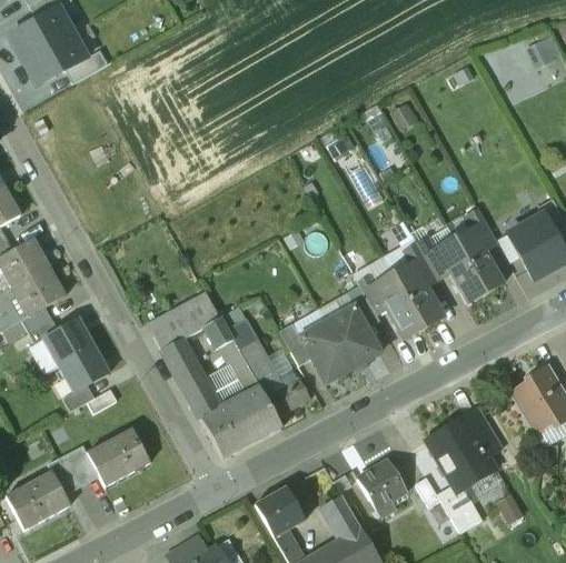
[(28,0),(38,18),(61,6),(71,0),(28,0)]
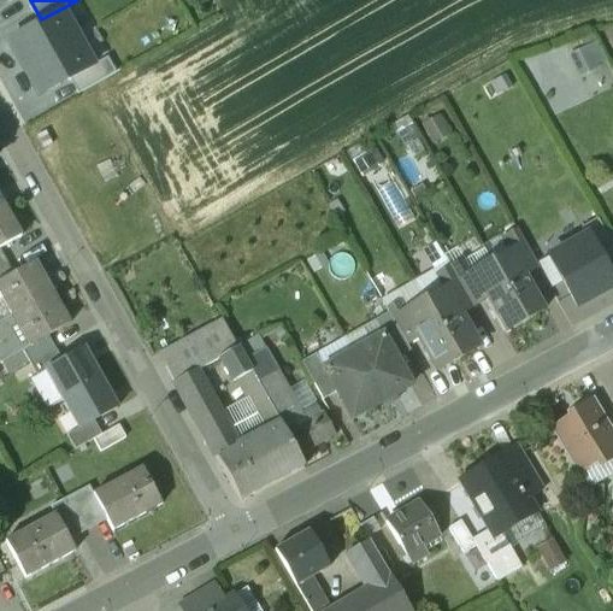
[(66,6),(41,19),(11,37),(27,64),(81,34),(66,6)]
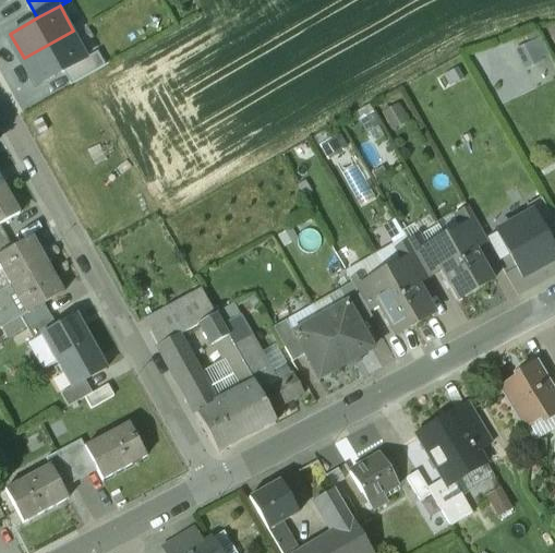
[(73,31),(24,58),(37,83),(64,68),(87,56),(73,31)]
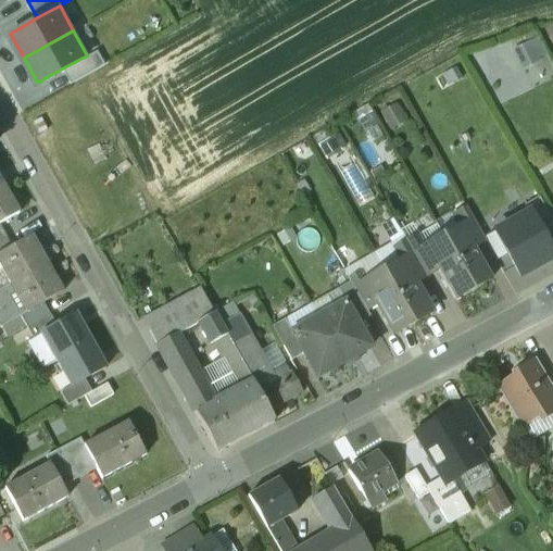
[(516,40),(532,79),(552,71),(552,61),(540,30),(516,40)]
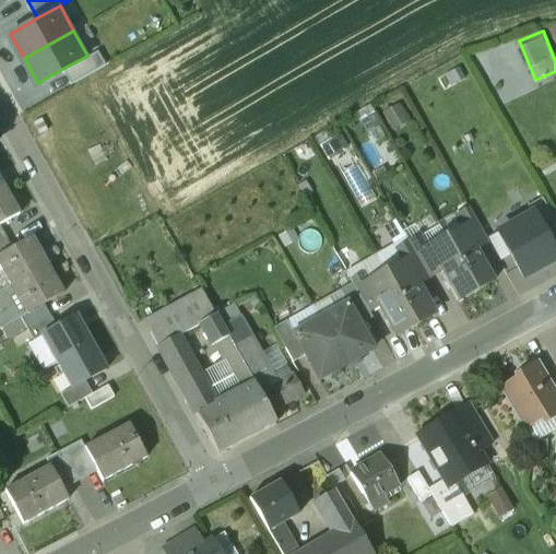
[(87,56),(64,68),(72,82),(107,62),(99,48),(87,56)]
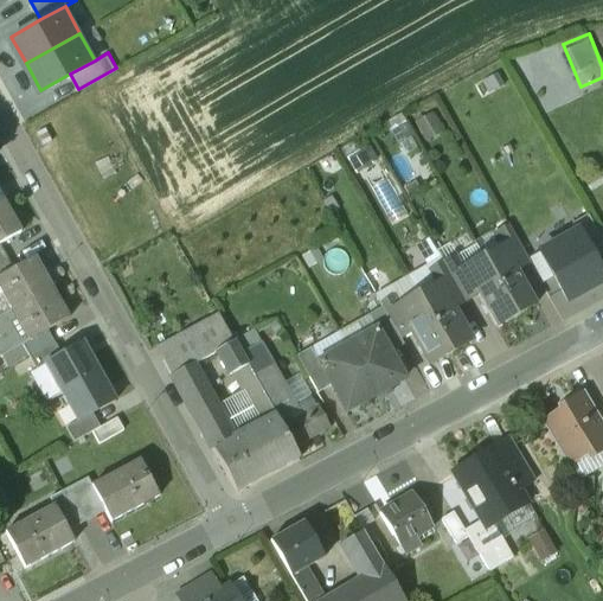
[(7,198),(0,202),(0,240),(24,228),(7,198)]
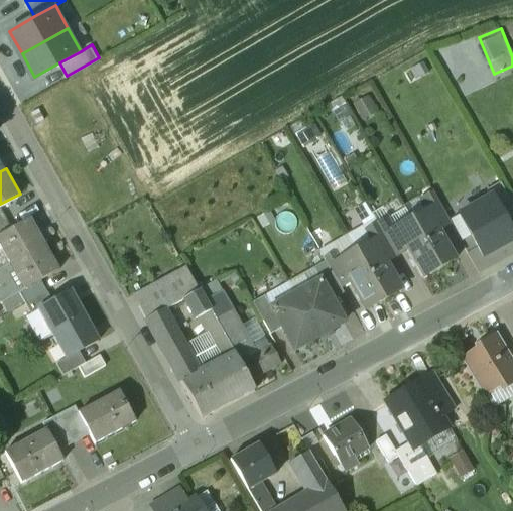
[(494,193),(508,218),(512,215),(512,198),(502,179),(489,186),(493,194),(494,193)]
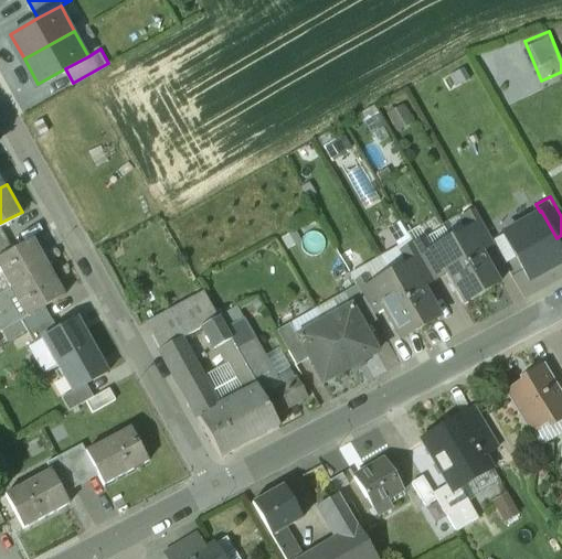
[(496,240),(477,206),(464,214),(470,226),(472,225),(485,247),(496,240)]
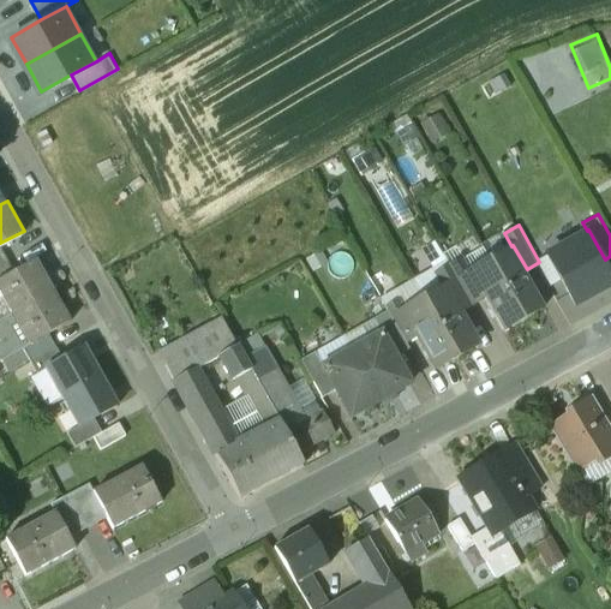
[(587,231),(550,251),(577,302),(610,284),(610,269),(605,260),(588,230),(587,231)]
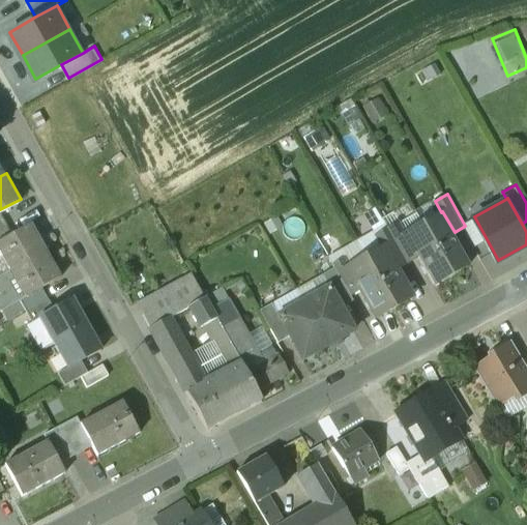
[(3,210),(0,211),(0,225),(9,221),(3,210)]
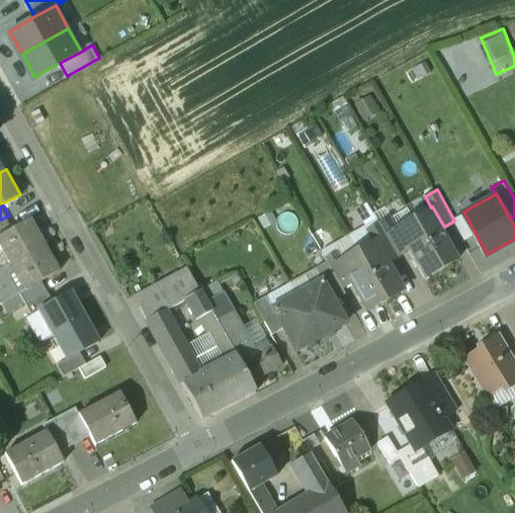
[(431,207),(415,217),(442,265),(460,255),(444,227),(432,206),(431,207)]
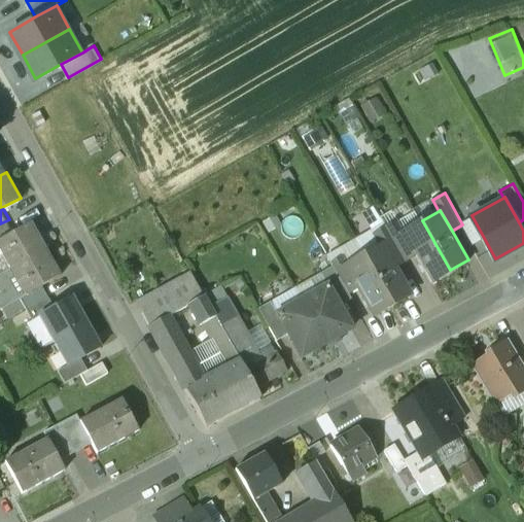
[(416,251),(404,231),(405,231),(397,218),(387,224),(406,257),(416,251)]
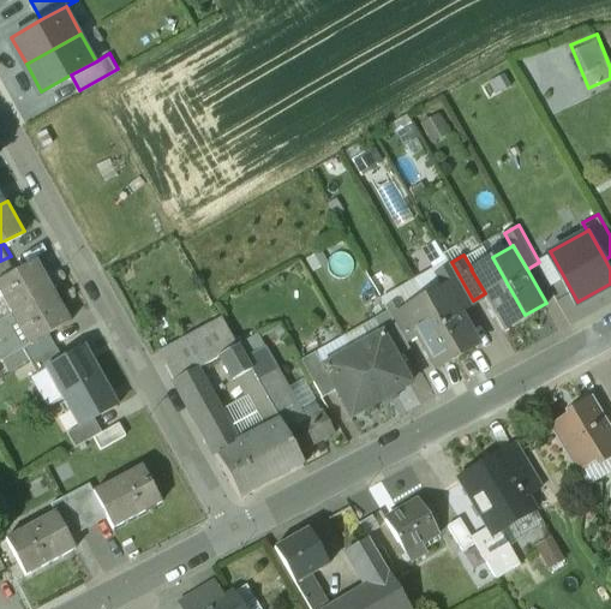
[(11,256),(0,261),(0,278),(17,268),(11,256)]
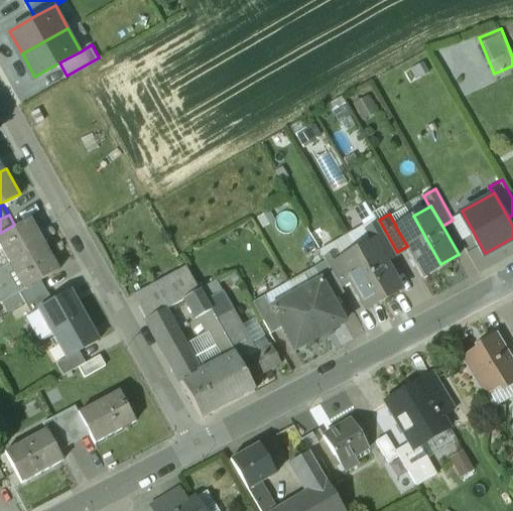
[(32,216),(0,234),(0,236),(13,259),(46,241),(32,216)]
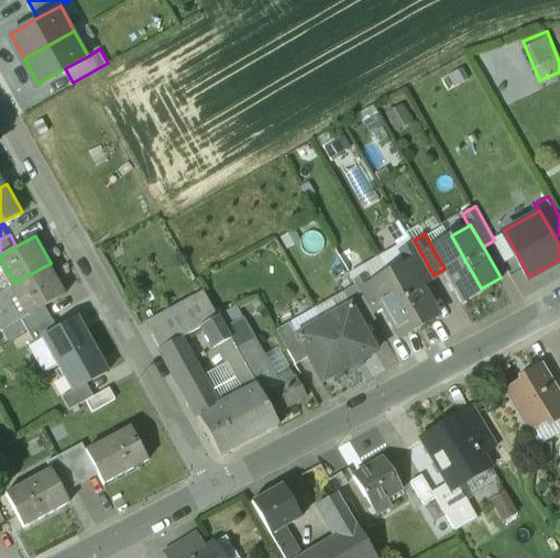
[(432,247),(431,247),(445,269),(462,299),(481,288),(451,236),(432,247)]
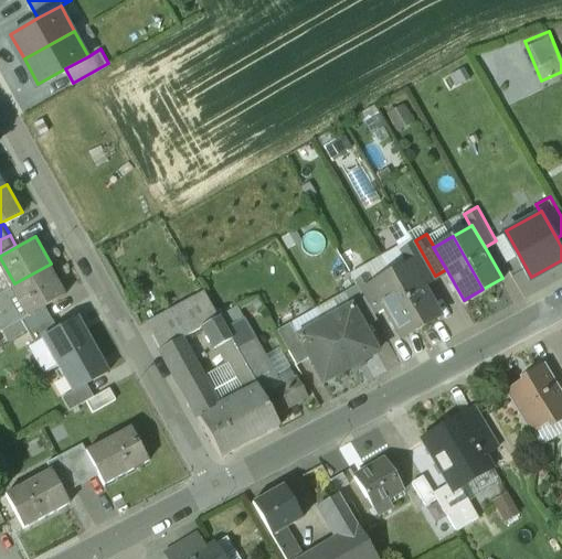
[(435,276),(415,240),(401,249),(407,261),(410,260),(422,282),(435,276)]
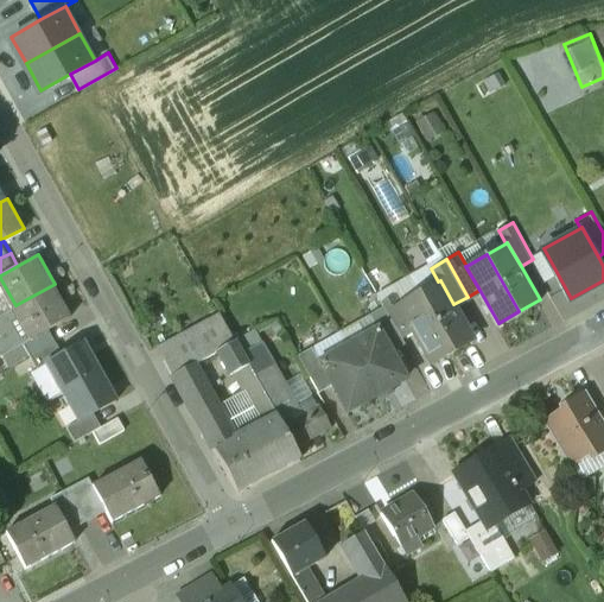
[(453,304),(440,280),(438,282),(420,291),(453,348),(472,337),(453,304)]
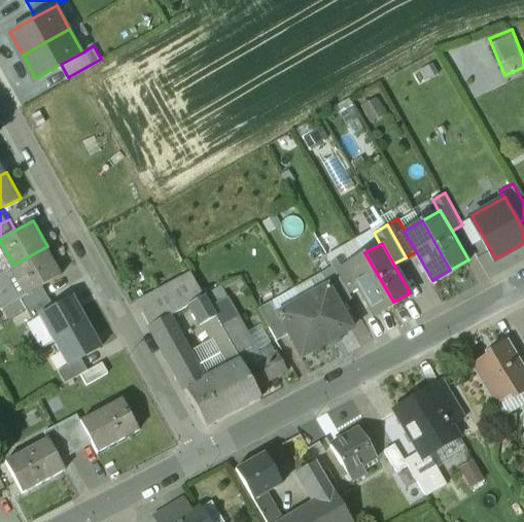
[(47,246),(13,265),(28,291),(62,272),(47,246)]
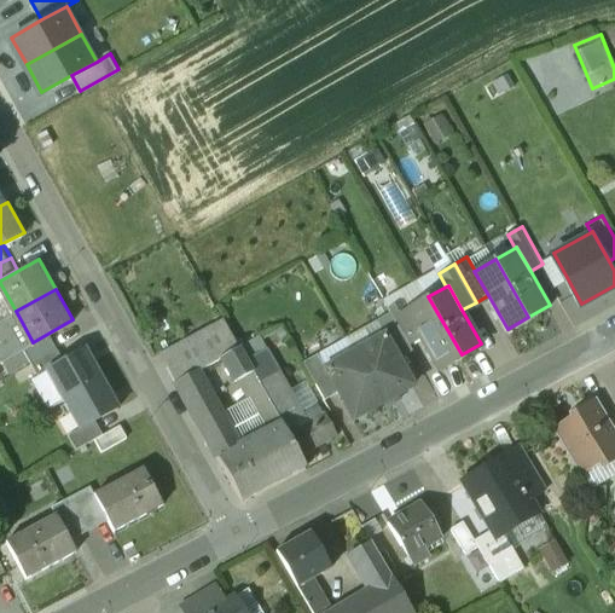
[(462,354),(428,296),(407,308),(421,334),(440,366),(462,354)]
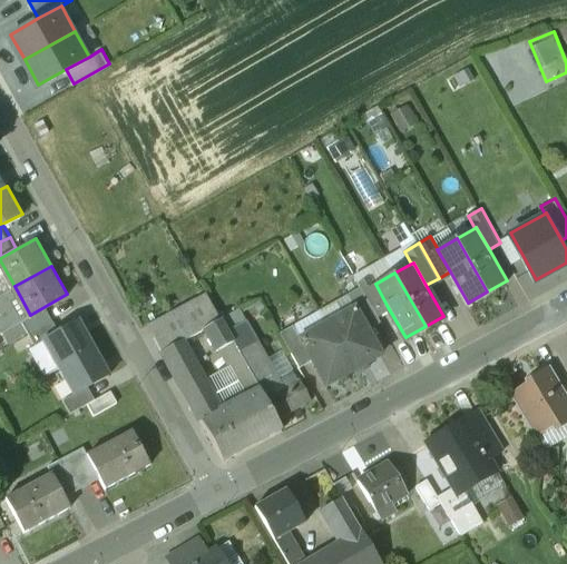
[(375,284),(371,276),(360,283),(361,285),(378,313),(388,307),(375,284)]
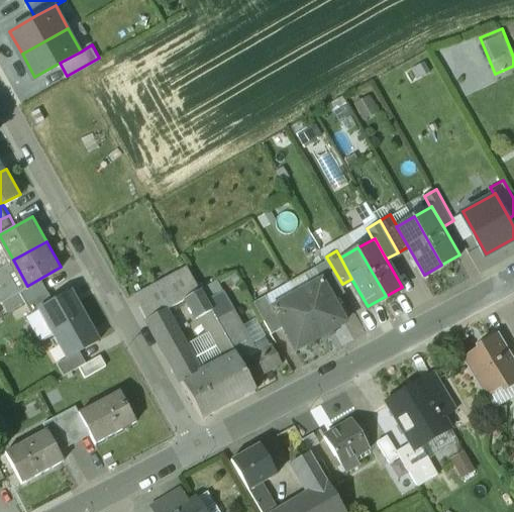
[(316,265),(322,278),(333,297),(345,290),(342,284),(327,259),(316,265)]
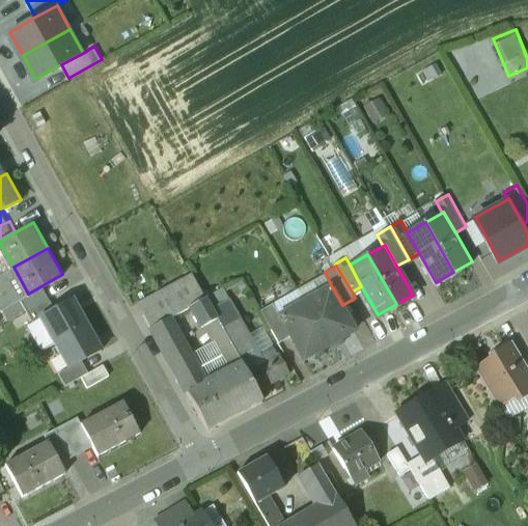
[(193,272),(139,301),(153,325),(172,314),(193,303),(206,296),(193,272)]
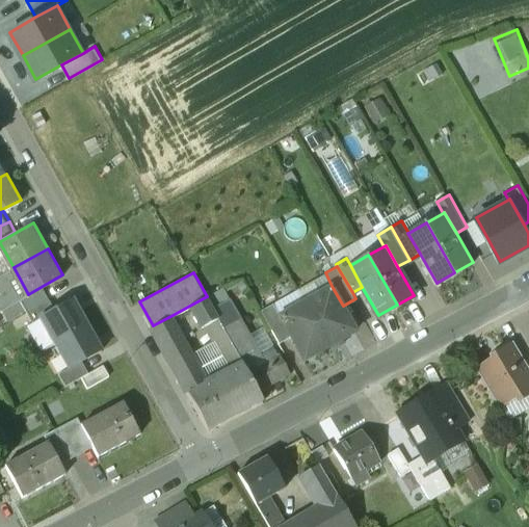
[(44,286),(23,298),(29,309),(50,296),(44,286)]
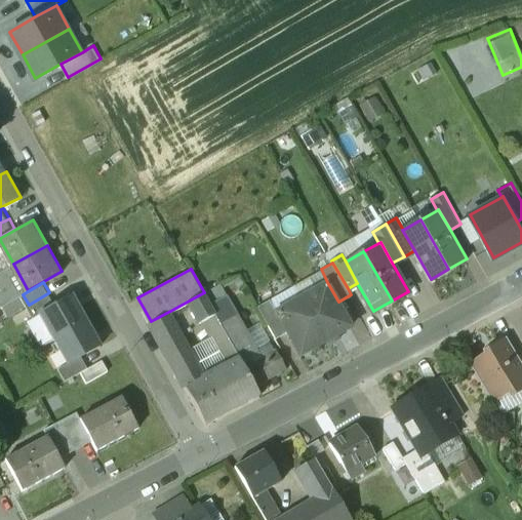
[(327,282),(303,296),(326,338),(352,325),(338,302),(327,282)]
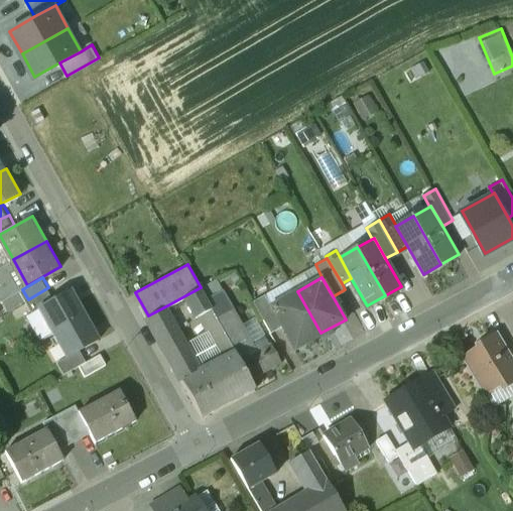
[(224,290),(217,278),(201,287),(212,307),(228,337),(251,377),(282,360),(272,342),(270,344),(265,335),(251,342),(222,291),(224,290)]
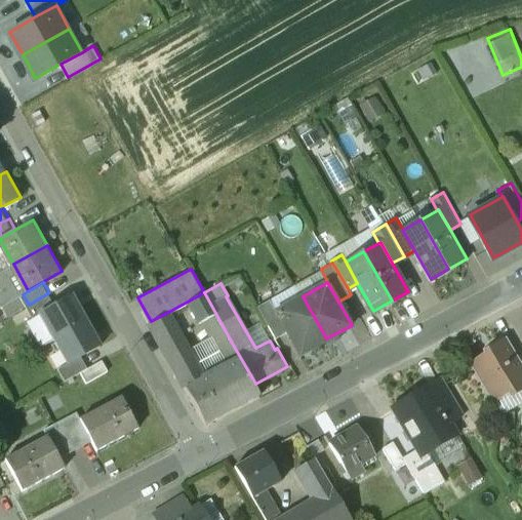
[(49,292),(29,305),(35,315),(55,304),(49,292)]
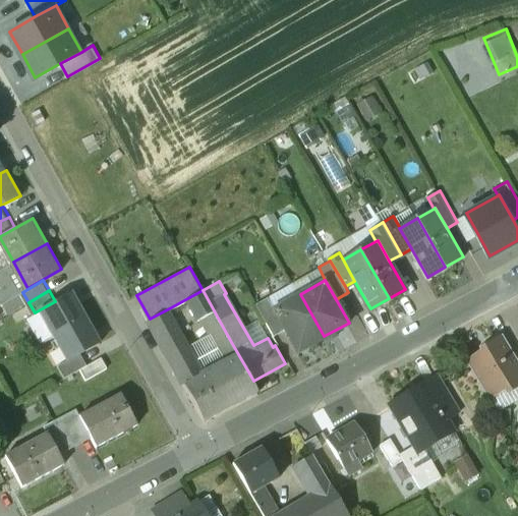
[(203,290),(189,297),(200,319),(214,310),(203,290)]
